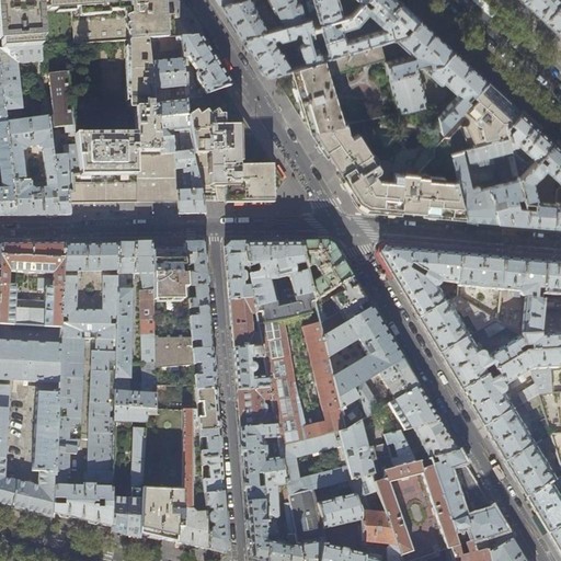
[(0,0),(0,46),(0,50),(39,47),(37,11),(48,10),(48,11),(71,10),(73,45),(128,42),(148,39),(175,38),(173,14),(165,14),(164,0),(0,0)]
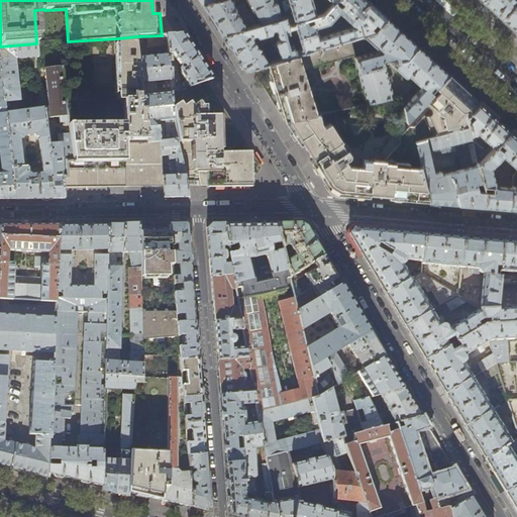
[(217,0),(215,1),(203,4),(213,20),(222,35),(252,27),(251,23),(245,24),(230,0),(233,0),(234,0),(235,0),(217,0)]
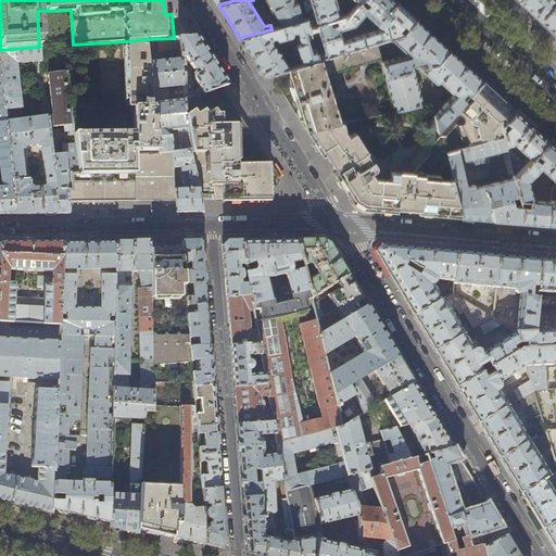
[(265,0),(279,27),(300,21),(298,13),(300,12),(298,2),(295,3),(294,0),(265,0)]
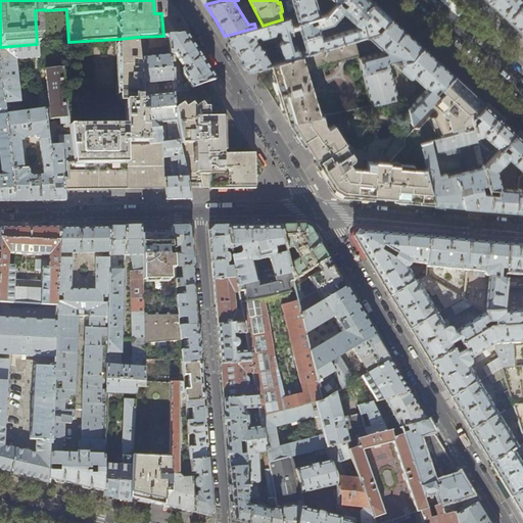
[(283,0),(288,18),(290,25),(308,19),(315,17),(320,16),(315,0),(332,0),(337,3),(339,0),(283,0)]
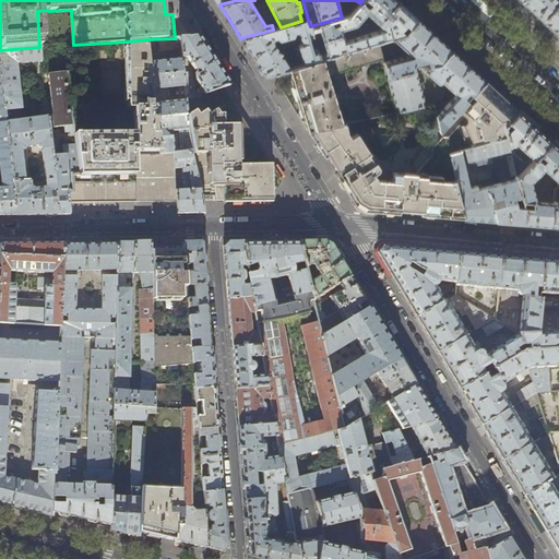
[(397,0),(363,0),(360,3),(349,14),(342,18),(336,19),(339,25),(333,26),(330,21),(310,26),(312,33),(320,31),(322,40),(343,35),(342,31),(356,26),(367,14),(378,24),(378,23),(399,1),(397,0)]
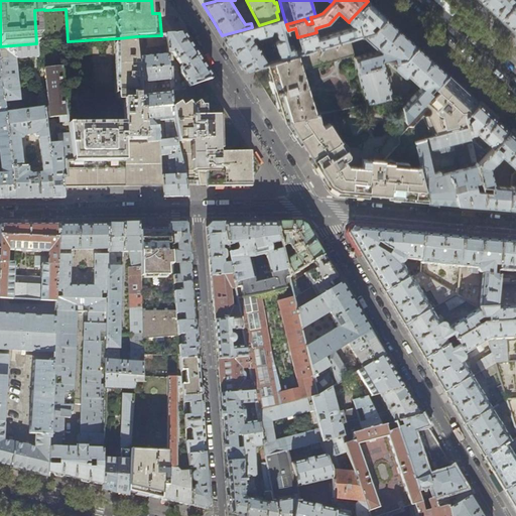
[(482,0),(481,2),(490,10),(500,19),(515,2),(512,0),(482,0)]
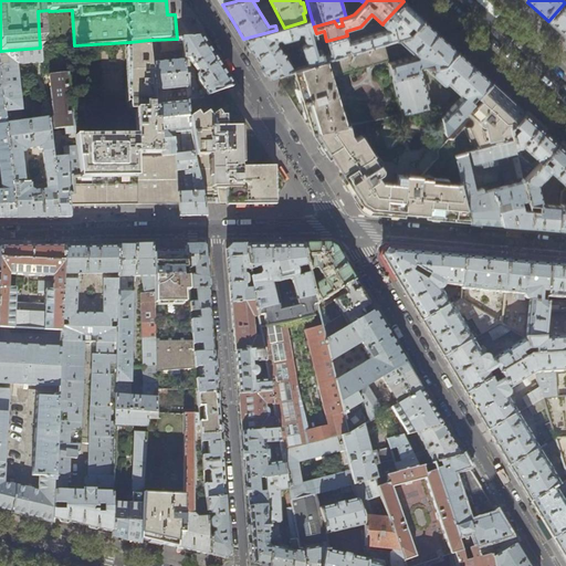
[(565,0),(565,2),(548,21),(564,35),(565,37),(565,0)]
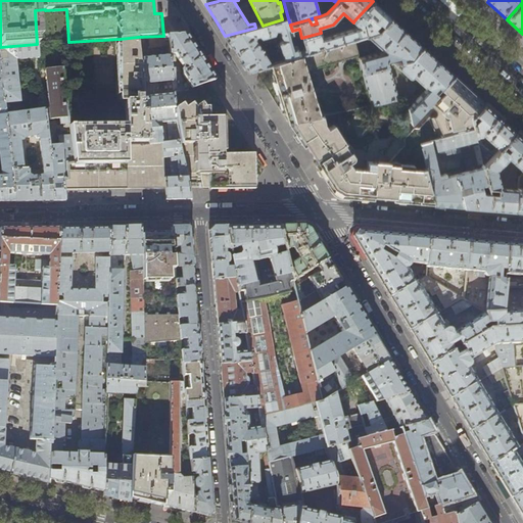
[(381,8),(373,1),(353,21),(359,27),(323,38),(321,33),(301,38),(305,50),(298,52),(299,55),(319,49),(318,45),(324,44),(325,48),(354,39),(366,36),(379,32),(391,17),(381,8)]
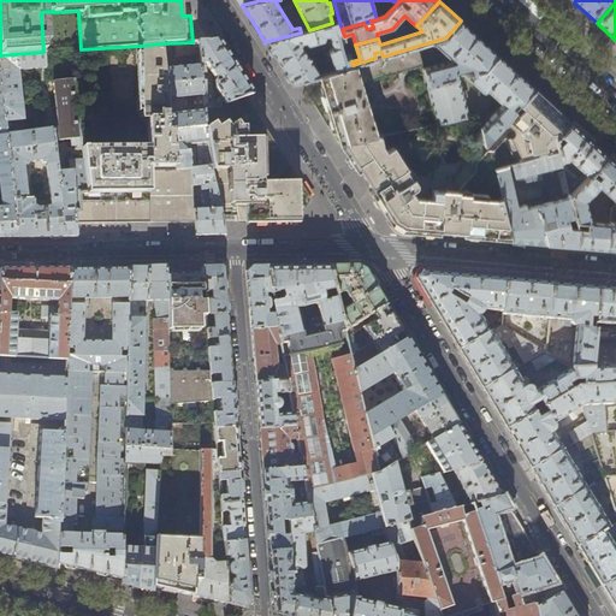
[(446,37),(431,42),(452,60),(424,69),(428,84),(456,76),(455,71),(471,67),(472,72),(484,69),(497,54),(478,36),(461,21),(446,37)]
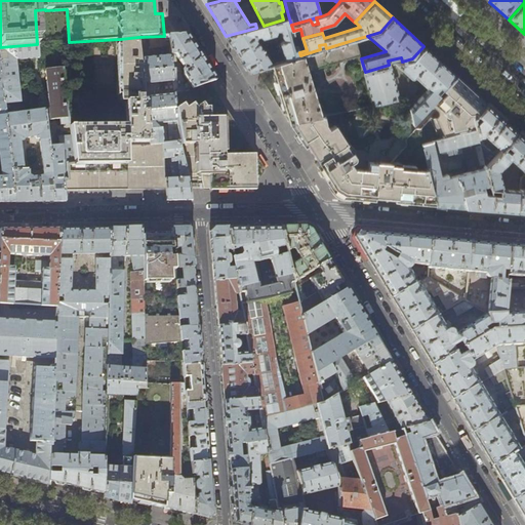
[(291,25),(289,18),(283,19),(264,26),(256,28),(226,36),(237,53),(248,72),(272,65),(300,55),(299,52),(297,46),(293,47),(290,37),(294,36),(293,31),(291,25)]
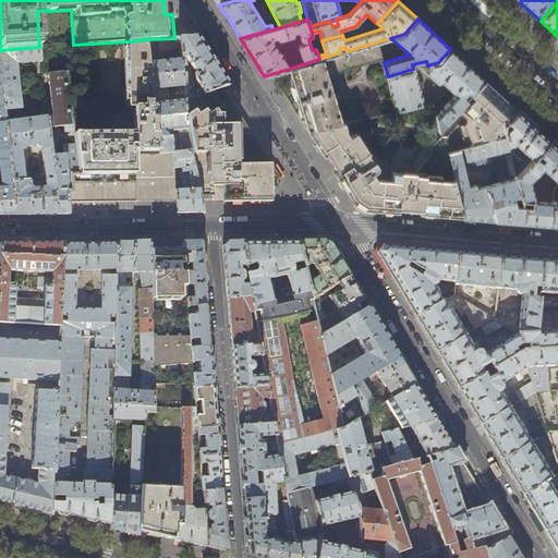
[(180,37),(182,59),(187,59),(197,73),(195,74),(196,82),(201,88),(196,91),(197,97),(222,88),(229,85),(209,56),(197,36),(180,37)]
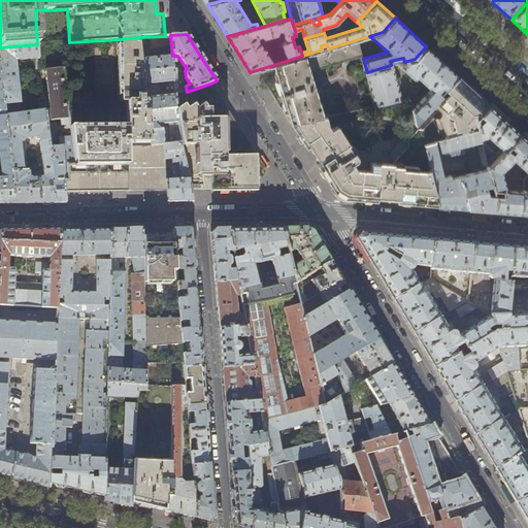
[(167,190),(168,201),(194,201),(188,174),(182,142),(175,105),(176,105),(175,93),(173,71),(172,56),(170,35),(165,36),(139,37),(152,146),(164,145),(165,159),(167,190)]
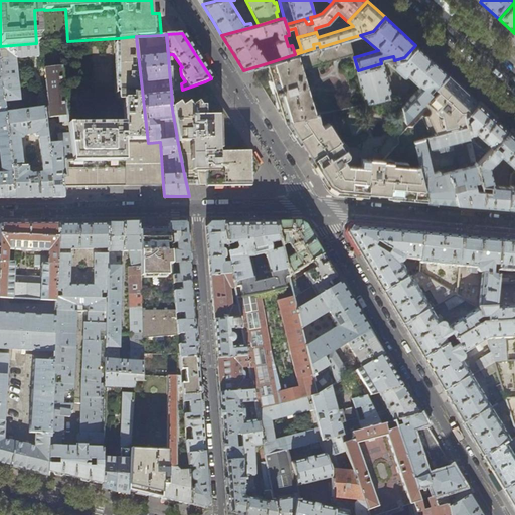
[(148,143),(136,36),(118,38),(119,101),(124,101),(125,123),(69,124),(70,134),(73,159),(66,160),(67,176),(62,176),(63,186),(73,186),(110,186),(138,185),(163,185),(161,155),(160,142),(148,143)]
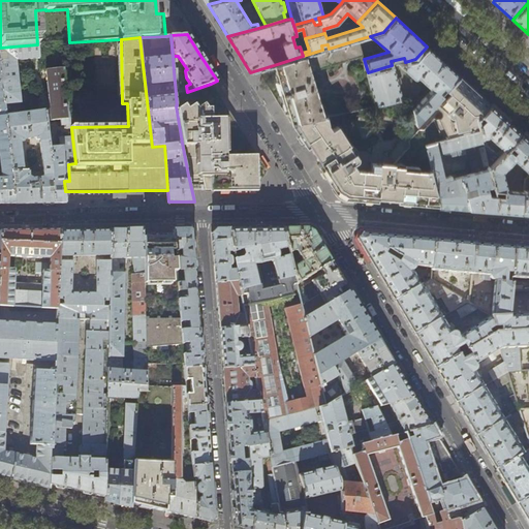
[(359,39),(329,49),(322,50),(303,56),(274,65),(281,90),(290,123),(325,116),(327,116),(327,115),(323,115),(310,72),(363,55),(359,39)]
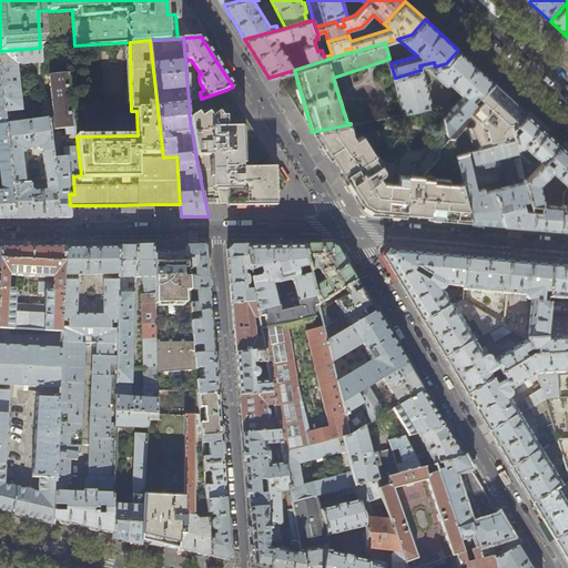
[(40,48),(0,51),(0,50),(0,66),(17,219),(39,219),(70,219),(70,205),(69,194),(74,194),(73,176),(81,175),(78,148),(63,149),(64,158),(54,159),(51,130),(64,128),(64,134),(75,133),(69,73),(49,74),(53,118),(22,122),(17,66),(42,63),(41,48),(40,48)]
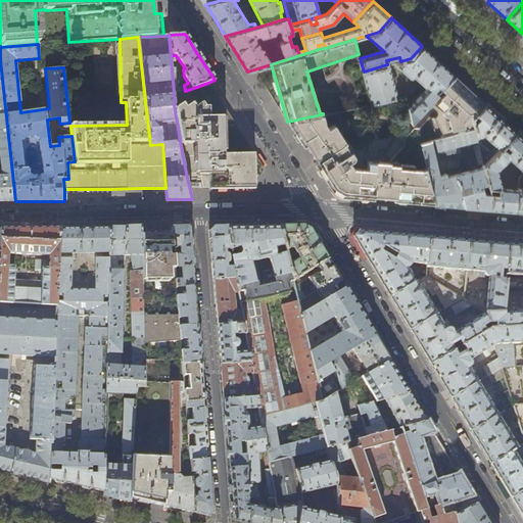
[(411,58),(400,61),(393,63),(408,77),(409,77),(409,78),(410,78),(411,78),(412,77),(413,77),(413,76),(427,89),(414,103),(407,102),(412,122),(429,102),(454,75),(438,61),(422,46),(411,58)]
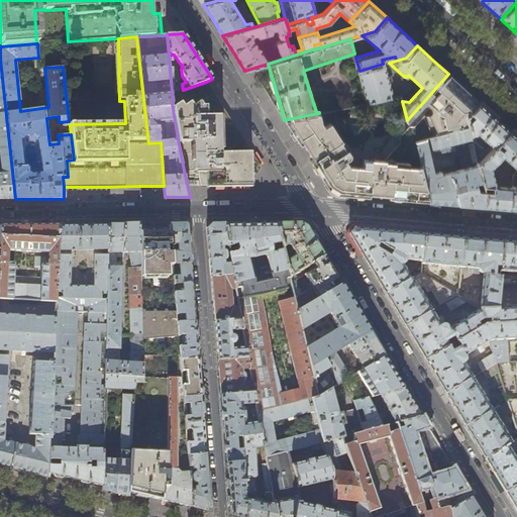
[(0,198),(15,199),(0,60),(0,164),(1,175),(0,174),(0,198)]
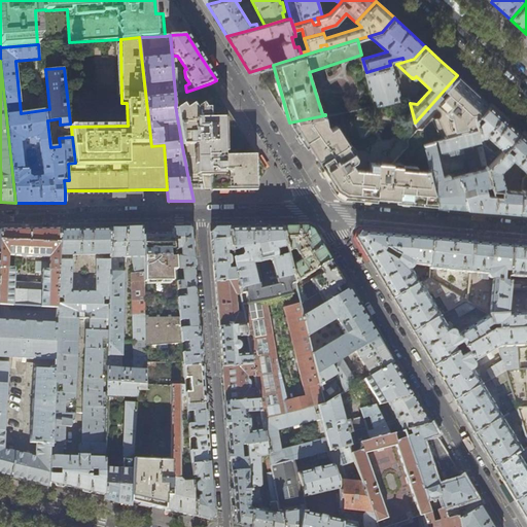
[(390,65),(366,72),(365,72),(375,105),(400,100),(391,65),(390,65)]
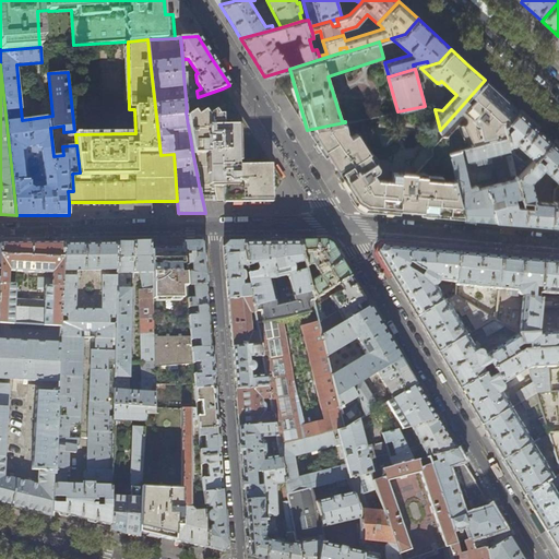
[(399,213),(399,209),(419,211),(420,215),(447,217),(464,218),(450,154),(461,151),(466,150),(508,140),(506,127),(519,110),(501,95),(485,80),(459,109),(466,116),(467,117),(467,119),(467,120),(465,122),(463,123),(461,123),(460,122),(447,137),(441,138),(433,145),(432,153),(416,173),(415,174),(392,171),(391,180),(377,179),(372,173),(377,169),(377,165),(375,162),(373,162),(366,152),(368,151),(356,133),(349,138),(346,132),(344,122),(307,130),(320,151),(323,156),(326,154),(339,173),(336,175),(344,187),(354,203),(356,206),(360,209),(365,210),(391,212),(399,213)]
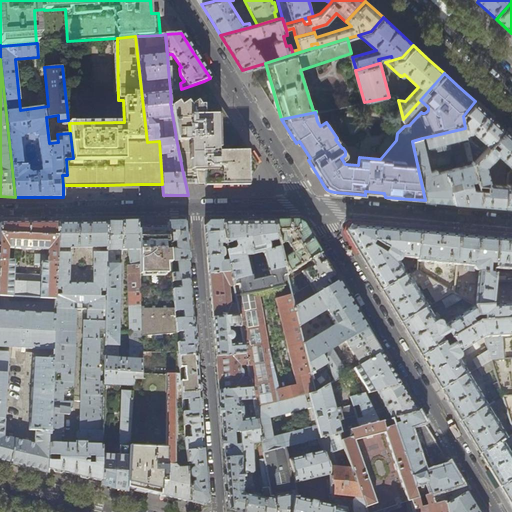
[(215,99),(204,81),(181,89),(180,89),(173,89),(170,90),(171,102),(170,102),(176,138),(182,169),(190,169),(196,169),(196,175),(198,184),(211,184),(227,184),(243,183),(249,183),(258,166),(242,141),(229,121),(215,99)]
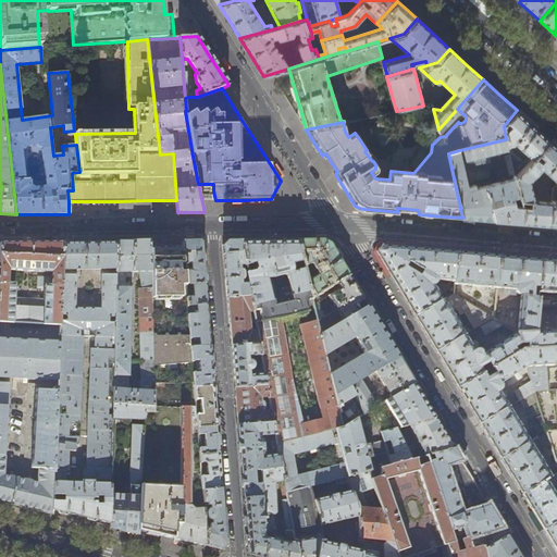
[(532,125),(517,110),(504,126),(506,139),(515,178),(549,140),(532,125)]
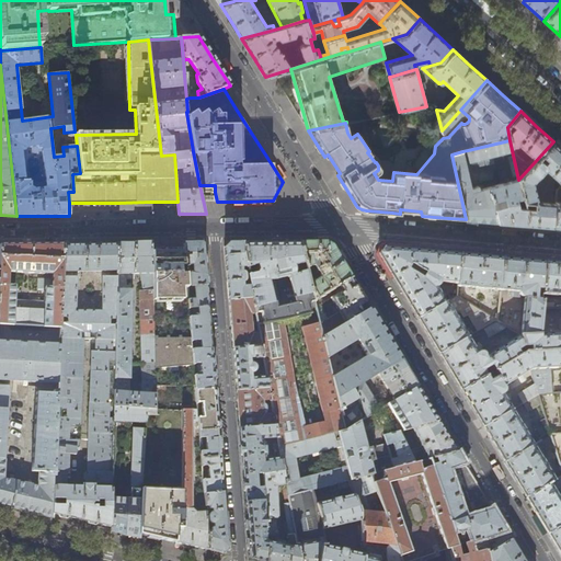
[(510,140),(468,150),(470,162),(489,171),(497,169),(502,184),(484,189),(483,186),(478,189),(478,187),(470,190),(462,151),(451,155),(466,219),(466,220),(482,222),(512,225),(512,224),(515,224),(528,225),(518,180),(510,140)]
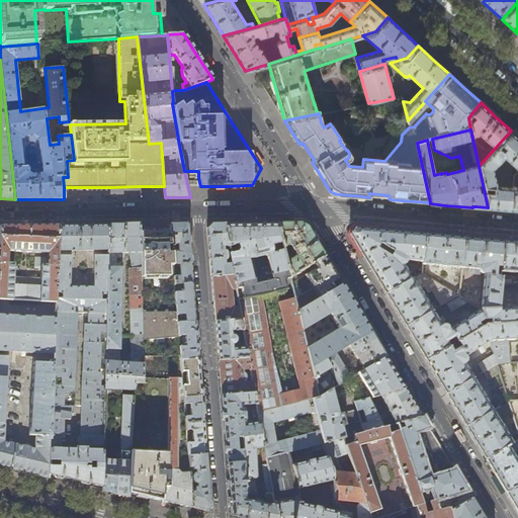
[(517,137),(511,131),(479,166),(488,207),(498,208),(511,209),(513,188),(497,186),(493,169),(504,157),(517,169),(517,137)]
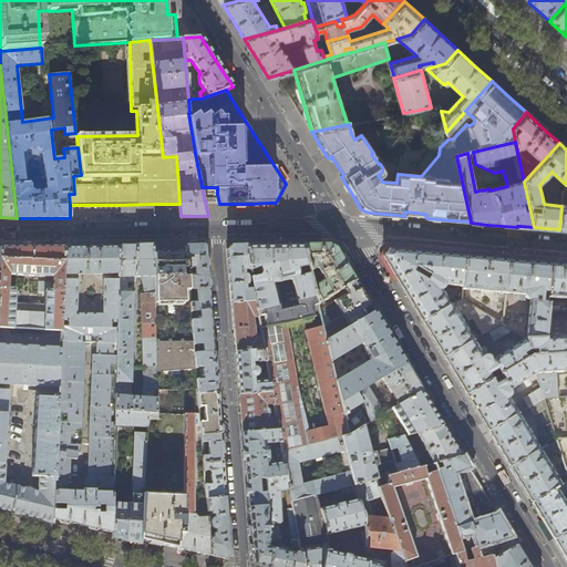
[(302,245),(309,271),(317,269),(325,282),(312,287),(317,305),(323,301),(327,306),(344,296),(341,290),(356,280),(344,264),(336,248),(329,244),(319,245),(302,245)]
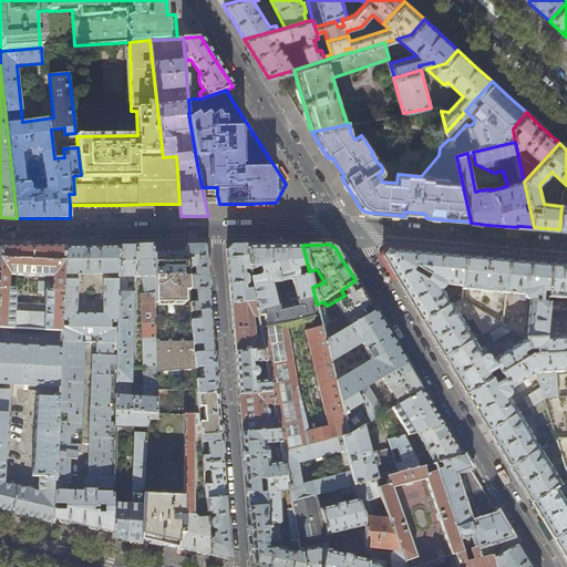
[(119,246),(116,322),(116,328),(116,342),(114,410),(147,412),(156,412),(155,371),(153,254),(153,245),(137,245),(135,245),(135,246),(119,246)]
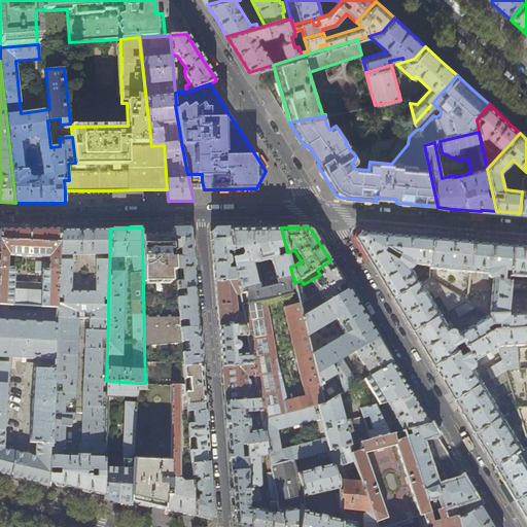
[(173,236),(174,249),(180,249),(180,256),(177,256),(178,269),(176,269),(177,290),(196,288),(194,260),(190,231),(187,227),(173,229),(173,236)]
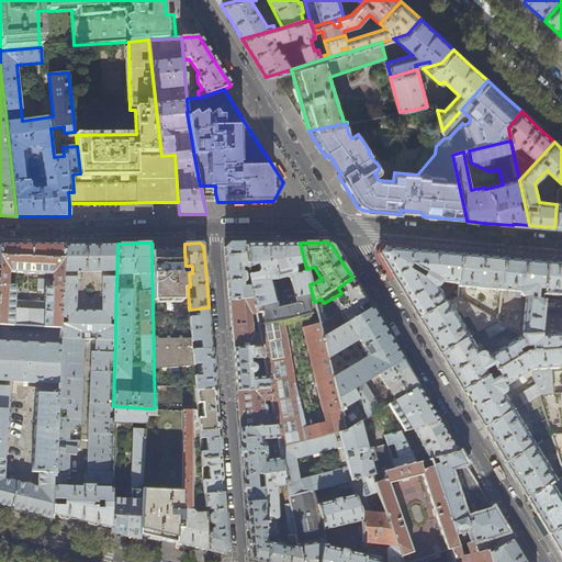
[(242,269),(248,268),(244,243),(235,243),(229,243),(225,247),(227,274),(229,301),(254,299),(251,287),(243,288),(243,283),(245,283),(246,282),(246,281),(247,280),(245,273),(244,272),(242,272),(242,269)]
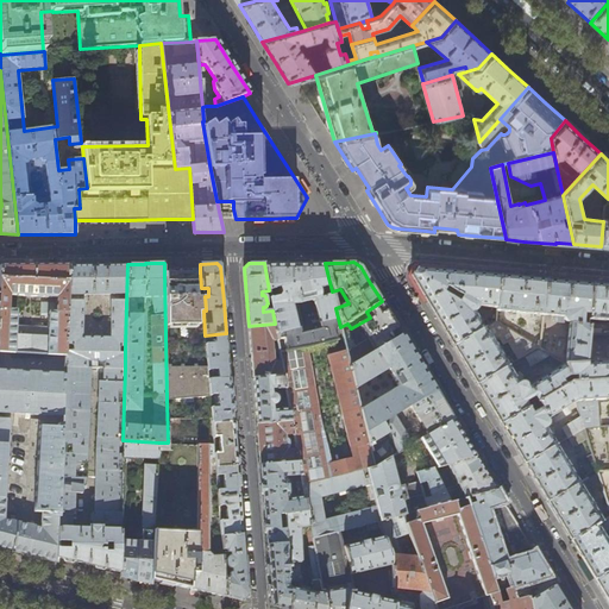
[(269,290),(272,311),(275,324),(277,340),(277,341),(283,340),(287,353),(306,349),(337,340),(334,334),(337,328),(340,328),(340,327),(336,308),(332,292),(325,263),(294,263),(264,263),(269,290)]
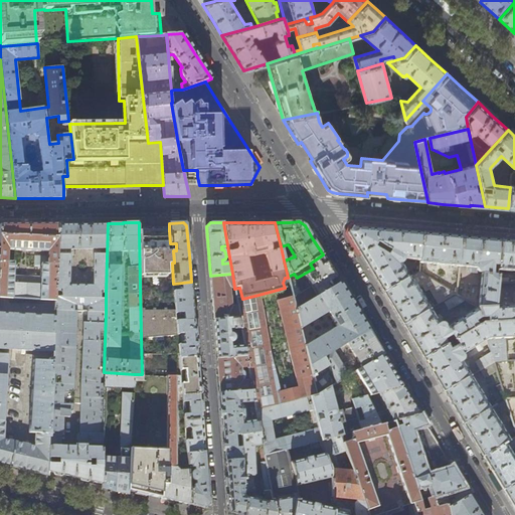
[(55,310),(59,310),(76,310),(80,310),(84,311),(88,311),(106,311),(106,298),(101,297),(101,292),(106,293),(108,223),(83,224),(58,224),(56,291),(60,292),(60,297),(55,296),(55,300),(55,310)]
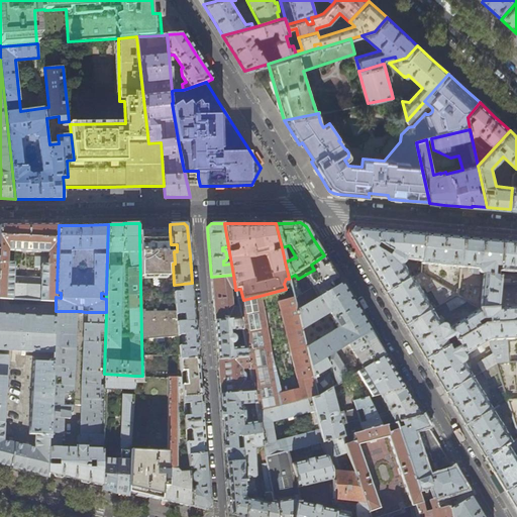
[(27,225),(0,225),(0,228),(0,298),(56,301),(56,297),(57,292),(59,225),(27,225)]
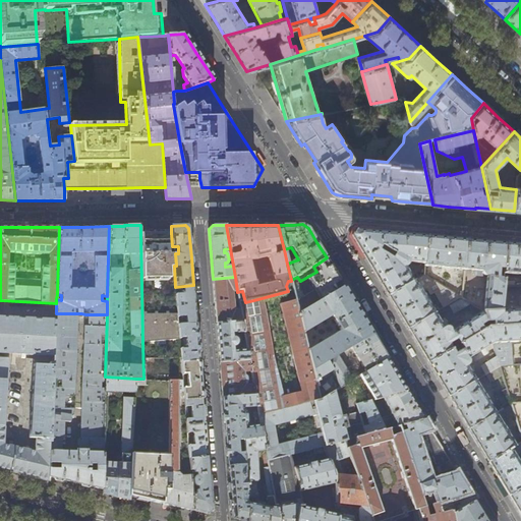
[(408,262),(425,264),(427,235),(392,232),(356,229),(352,236),(375,275),(389,296),(414,281),(405,267),(406,266),(407,265),(408,262)]
